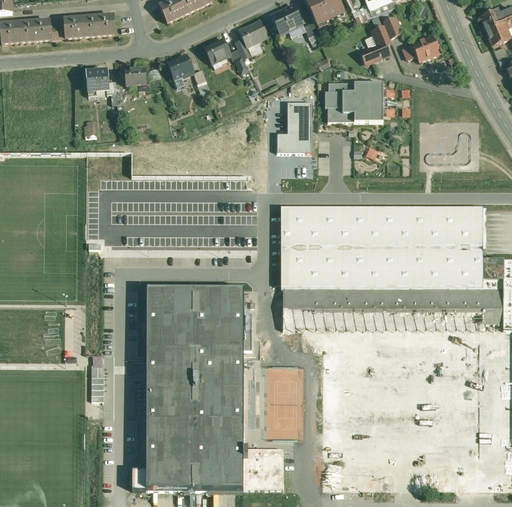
[(0,0),(0,11),(12,11),(11,0),(0,0)]
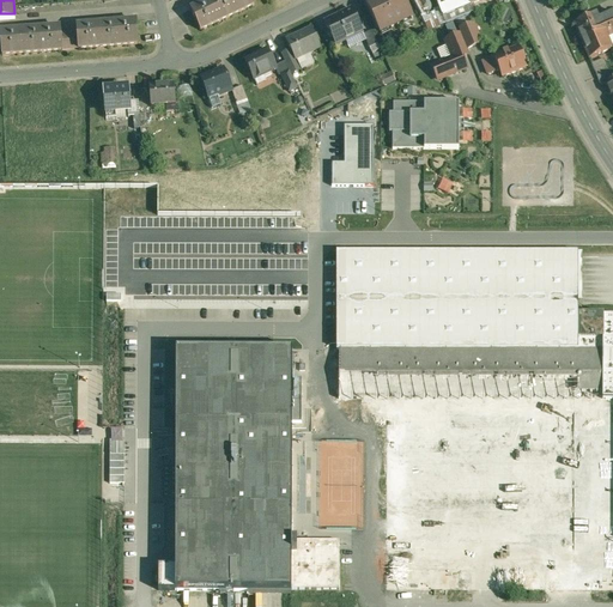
[(200,0),(190,5),(200,25),(252,0),(200,0)]
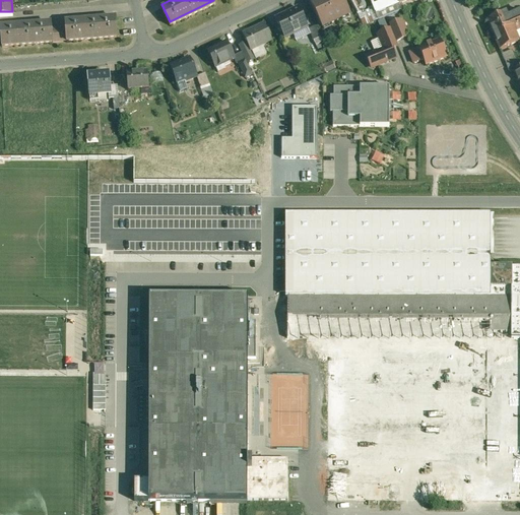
[(311,0),(322,23),(331,19),(340,14),(340,15),(349,10),(344,0),(311,0)]
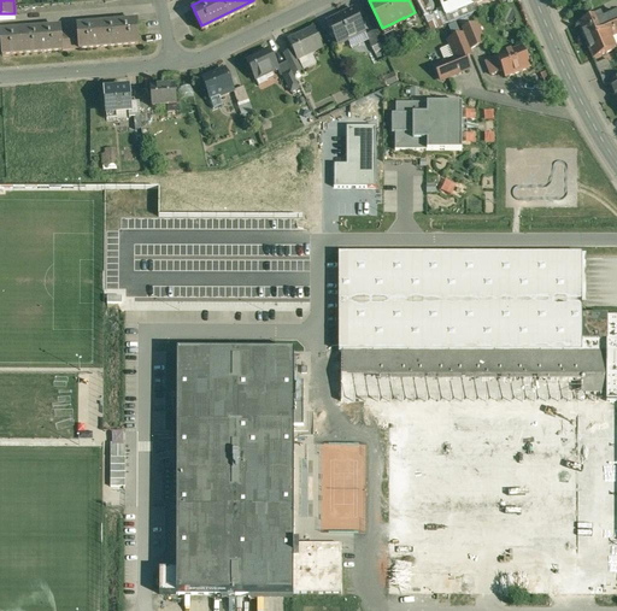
[(440,0),(445,12),(474,0),(474,1),(476,0),(440,0)]
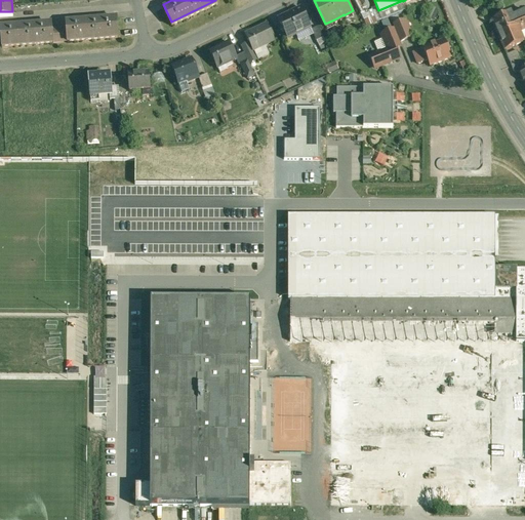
[(288,8),(277,14),(287,34),(311,22),(301,3),(288,9),(288,8)]
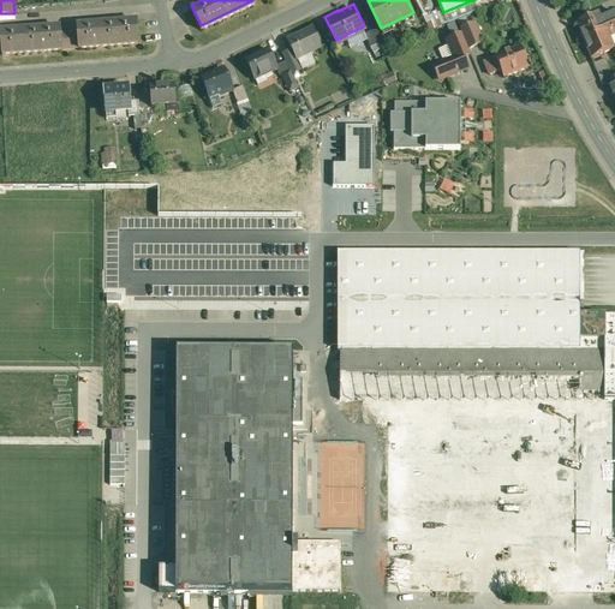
[(597,10),(575,19),(583,37),(614,23),(614,9),(599,16),(597,10)]
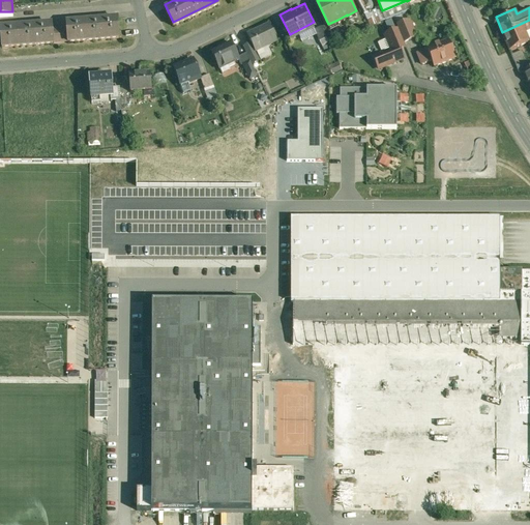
[(118,13),(66,18),(66,24),(67,36),(67,37),(120,33),(118,13)]
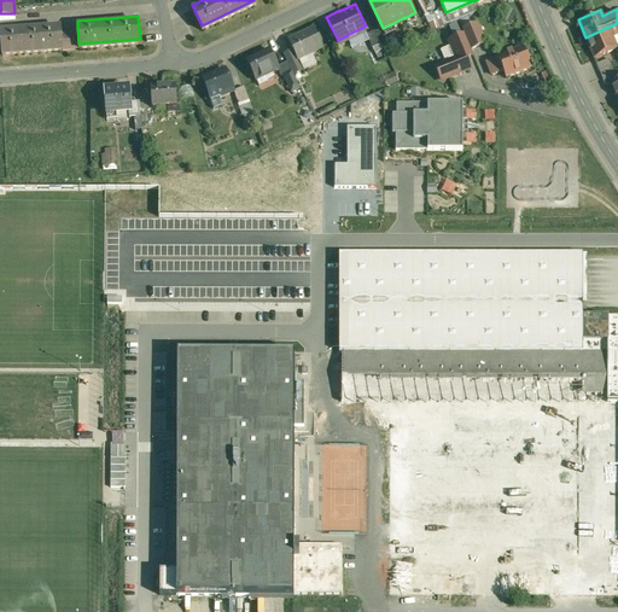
[(462,25),(464,29),(471,45),(487,38),(479,19),(462,25)]
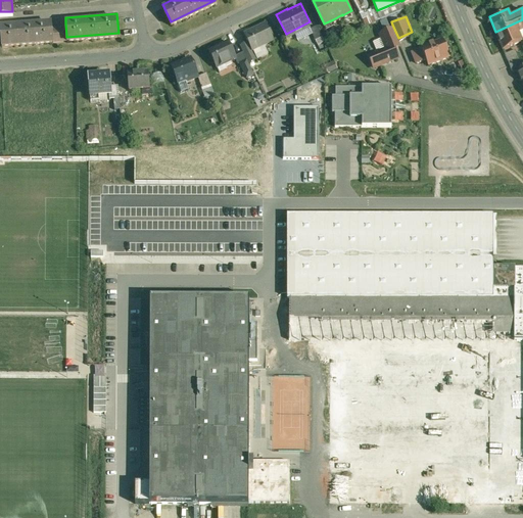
[(51,18),(0,22),(2,42),(53,38),(52,25),(51,18)]
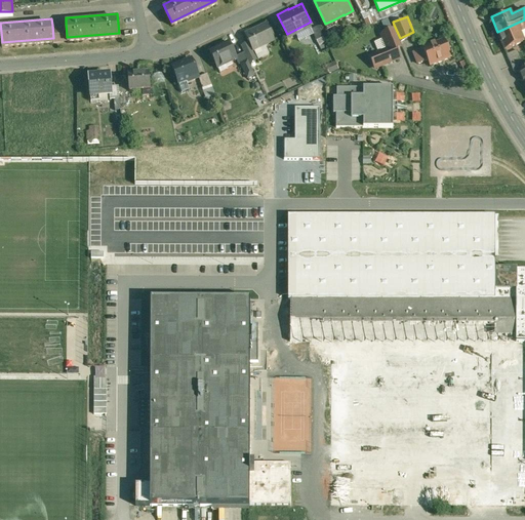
[(267,20),(245,30),(249,38),(253,46),(275,36),(267,20)]
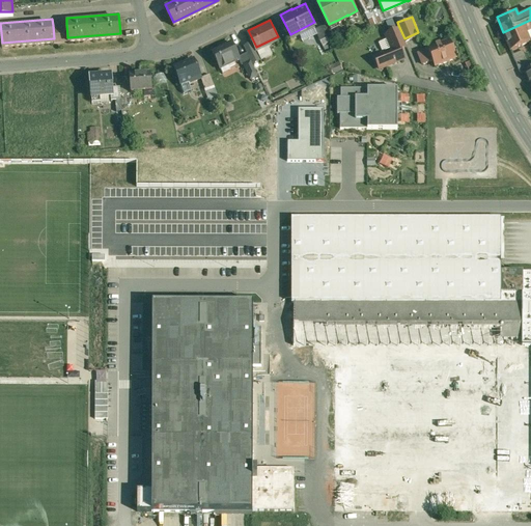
[(530,20),(503,32),(510,47),(529,38),(525,29),(530,26),(530,20)]
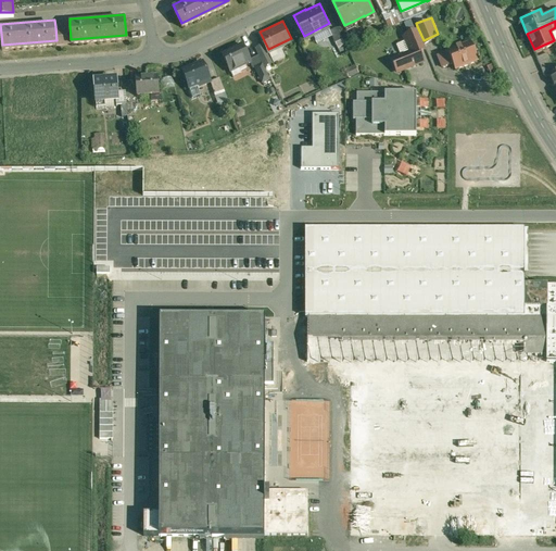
[(337,23),(329,27),(336,38),(342,35),(337,23)]
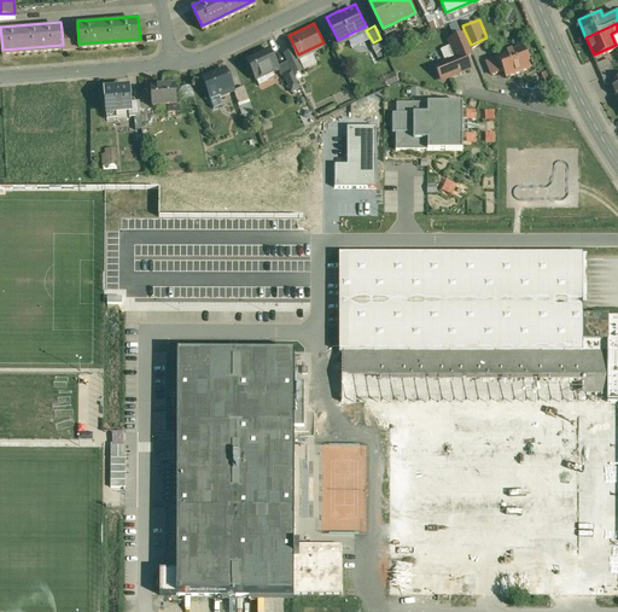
[(77,28),(62,29),(63,44),(79,42),(77,28)]
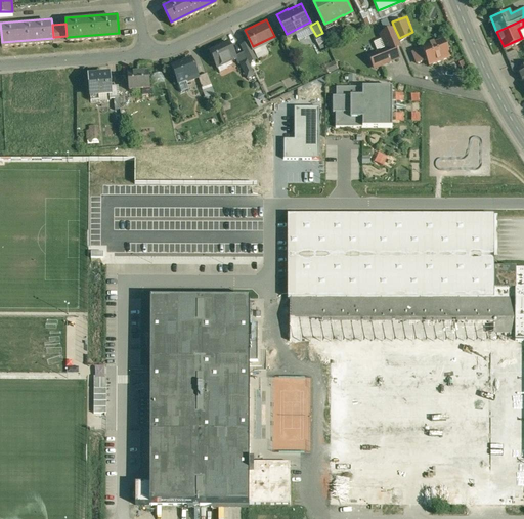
[(393,25),(381,30),(382,34),(390,31),(393,40),(399,38),(393,25)]
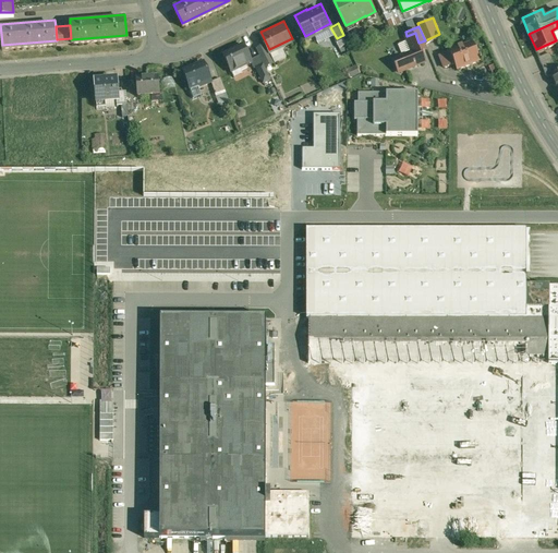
[(415,33),(407,36),(412,48),(401,52),(402,52),(395,56),(399,65),(405,63),(407,64),(425,57),(419,43),(415,33)]
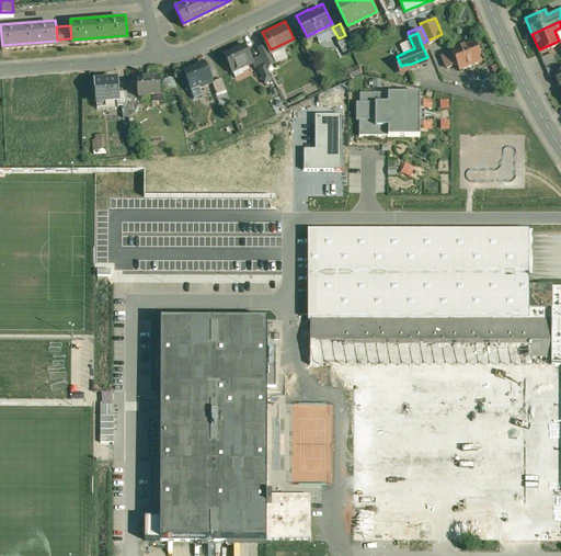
[(474,38),(451,47),(459,66),(482,57),(481,55),(483,54),(481,48),(479,48),(474,38)]
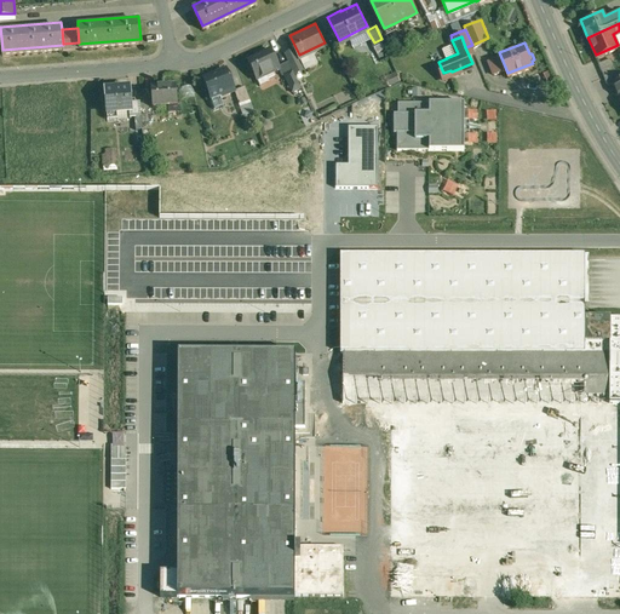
[(270,45),(247,56),(257,75),(280,64),(279,62),(270,45)]
